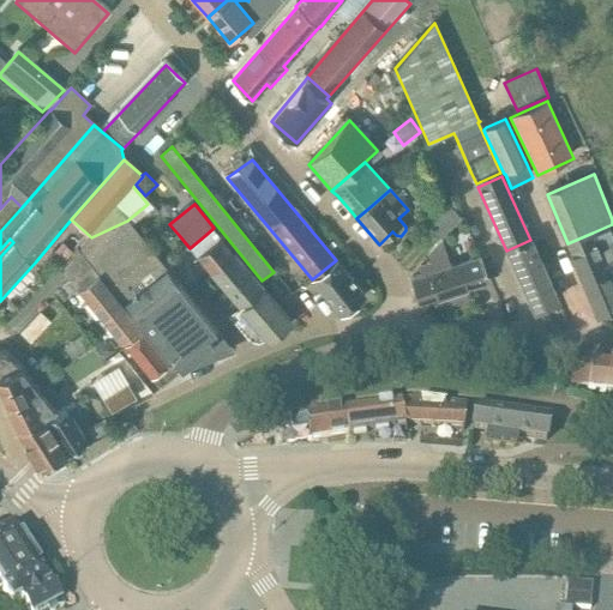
[(127,221),(91,237),(80,251),(124,305),(136,318),(173,366),(180,374),(182,373),(184,374),(209,364),(214,349),(224,340),(178,284),(166,271),(127,221)]
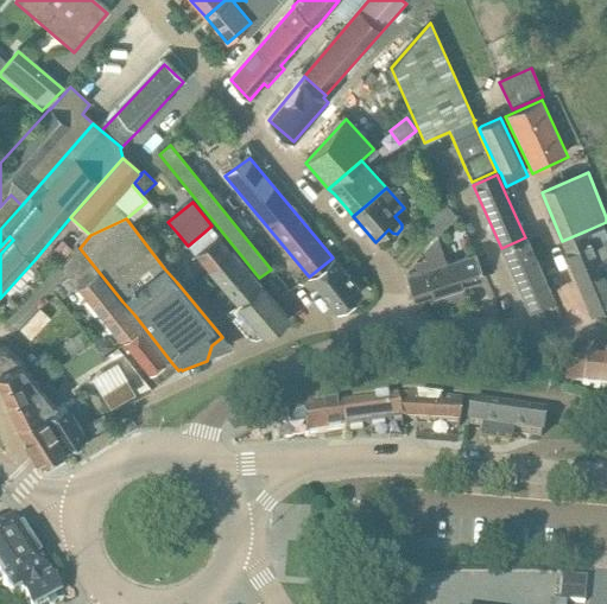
[(587,230),(562,241),(592,315),(606,307),(606,279),(601,264),(606,261),(606,235),(604,228),(588,235),(587,230)]
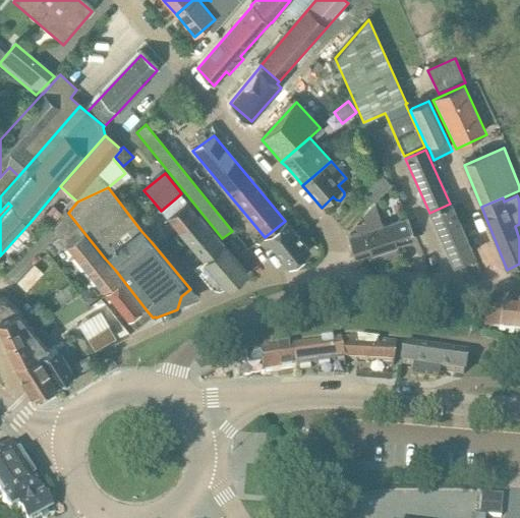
[(175,200),(162,212),(168,220),(167,220),(197,255),(217,238),(187,204),(186,204),(180,196),(175,200)]
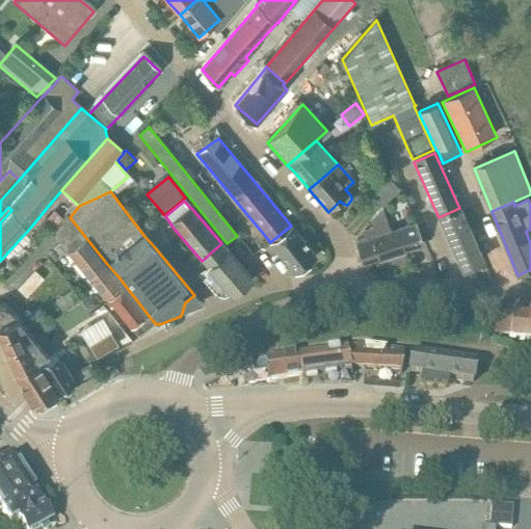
[(459,208),(439,217),(463,271),(483,263),(459,208)]
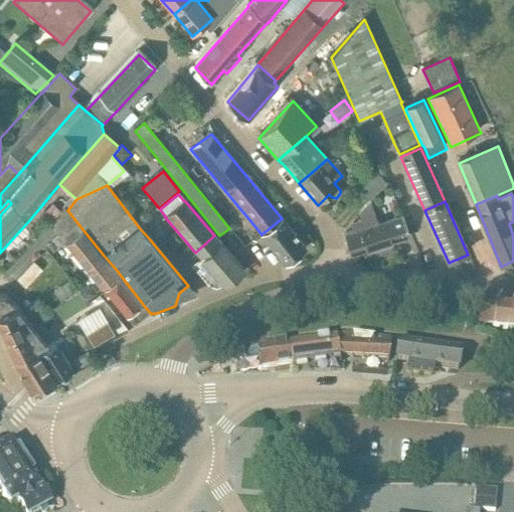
[(378,224),(371,202),(359,214),(361,221),(351,224),(354,233),(346,235),(352,256),(409,237),(402,216),(378,224)]
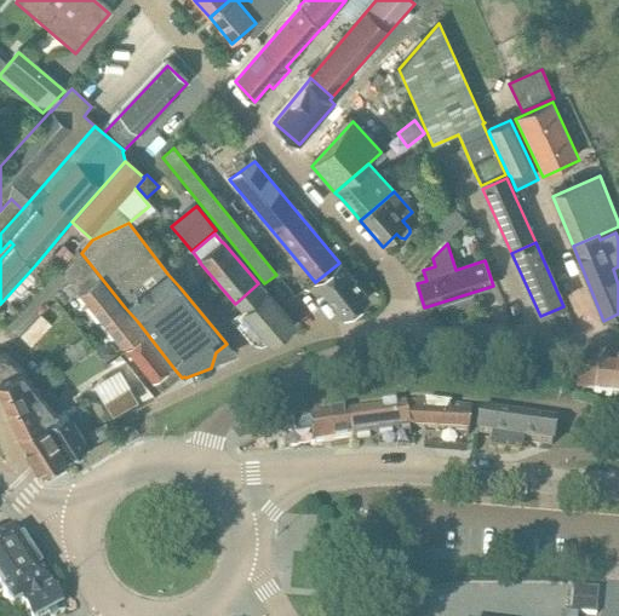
[(50,263),(59,271),(74,255),(64,247),(50,263)]
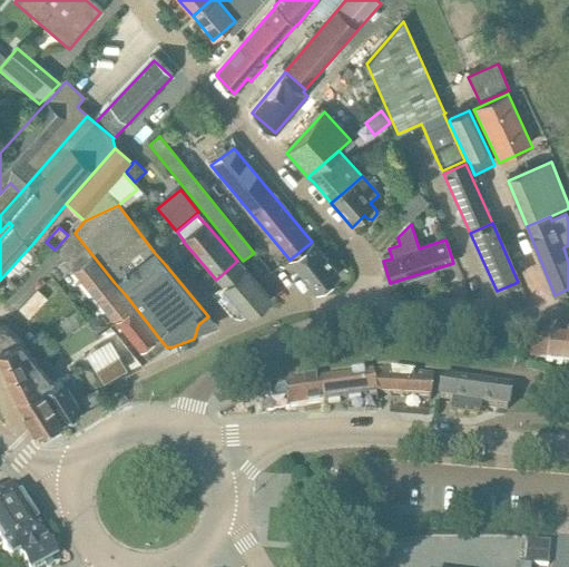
[(113,322),(133,306),(74,233),(57,252),(72,272),(113,322)]
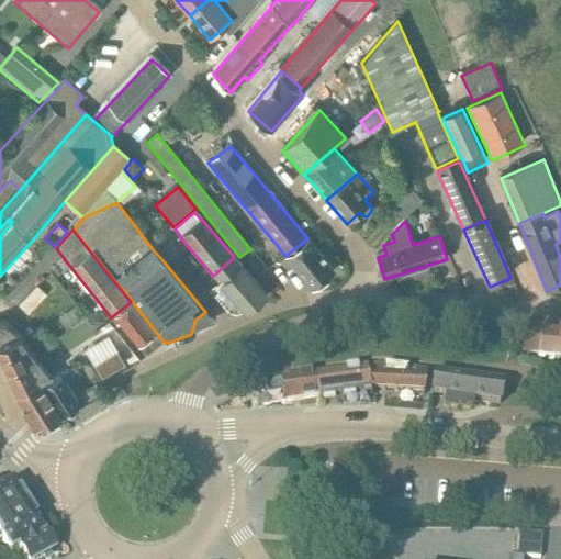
[(307,238),(285,256),(312,289),(334,272),(307,238)]
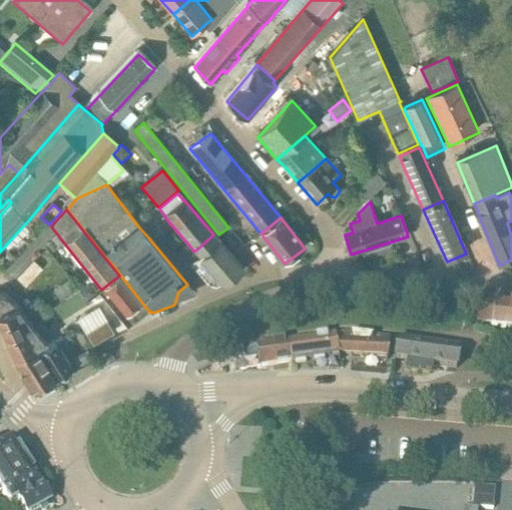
[(172,234),(166,240),(174,249),(180,244),(172,234)]
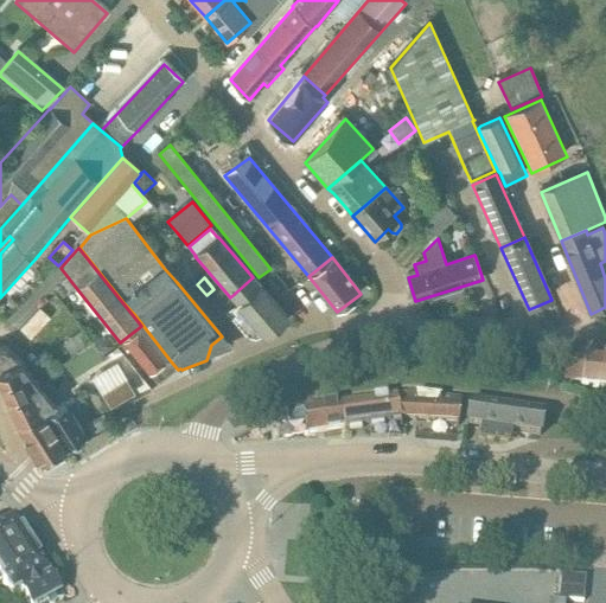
[(253,277),(230,297),(266,338),(288,319),(253,277)]
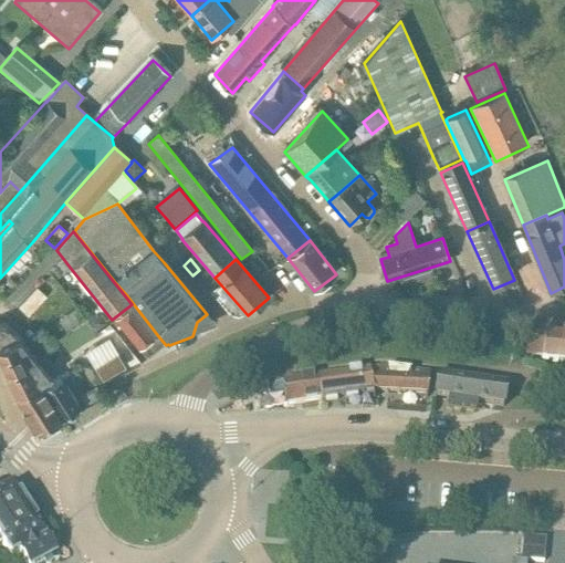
[(29,319),(55,290),(46,281),(38,291),(38,290),(19,310),(29,319)]
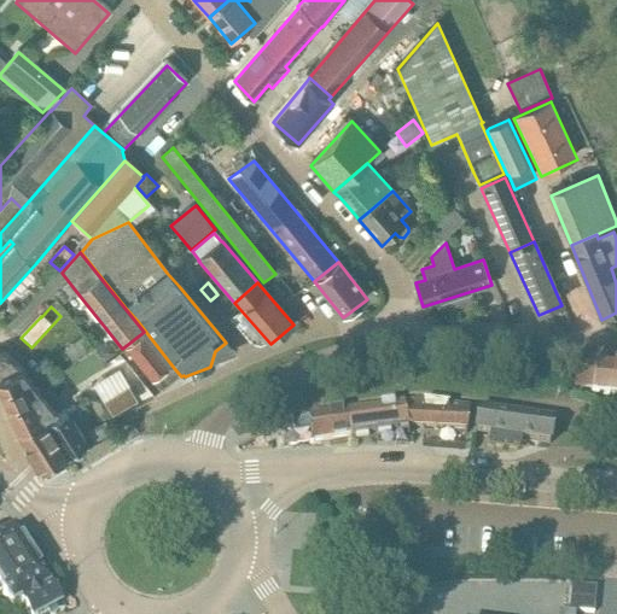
[(179,378),(145,335),(122,352),(129,361),(133,358),(161,392),(179,378)]
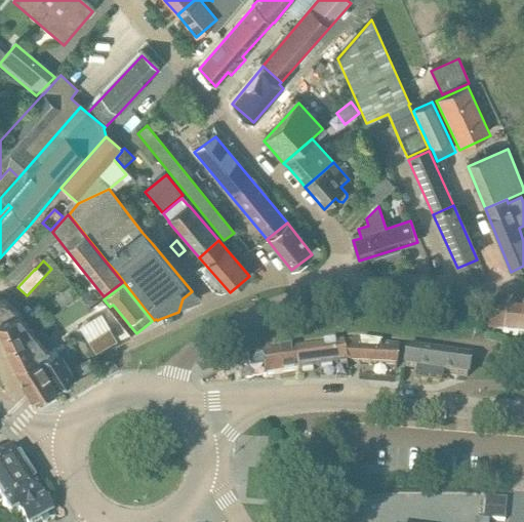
[(92,292),(84,299),(91,308),(99,302),(92,292)]
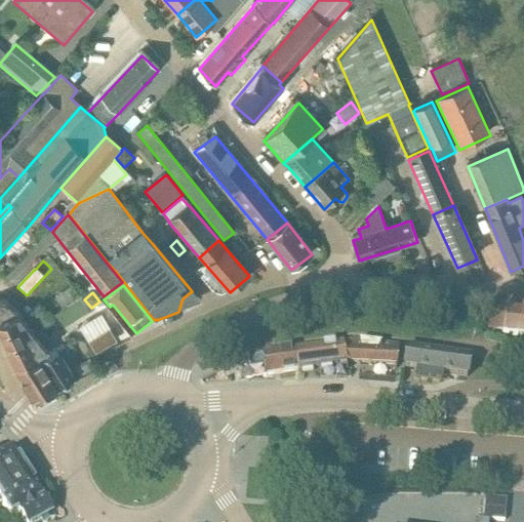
[(492,308),(491,314),(513,316),(514,314),(515,300),(509,299),(492,308)]
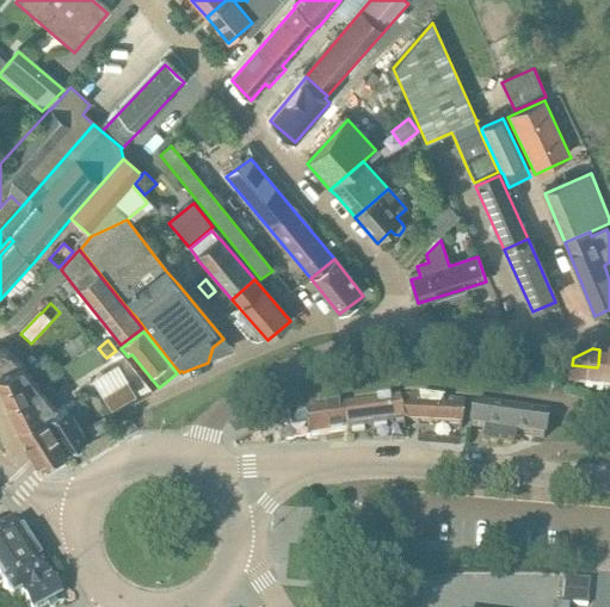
[(18,432),(44,416),(55,410),(22,367),(20,369),(4,352),(0,353),(0,391),(16,428),(18,432)]
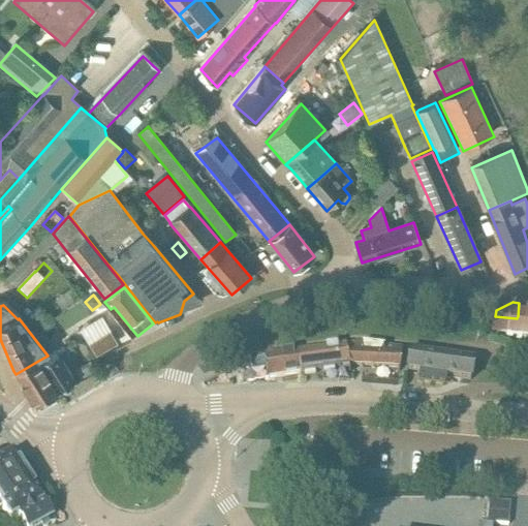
[(494,316),(492,335),(507,337),(507,338),(506,340),(527,342),(527,312),(526,312),(526,317),(518,316),(517,318),(495,316),(494,316)]
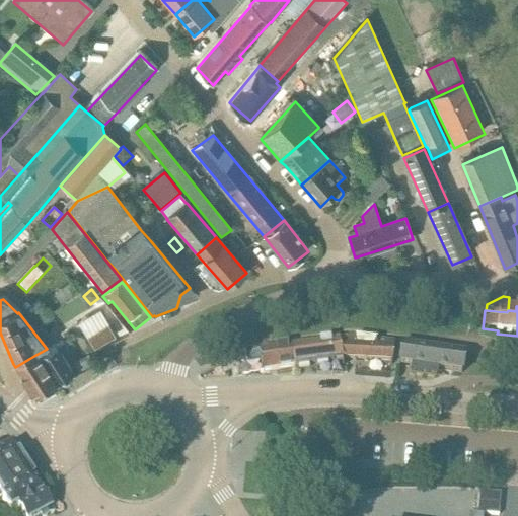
[(109,327),(87,340),(88,341),(94,352),(116,340),(109,327)]
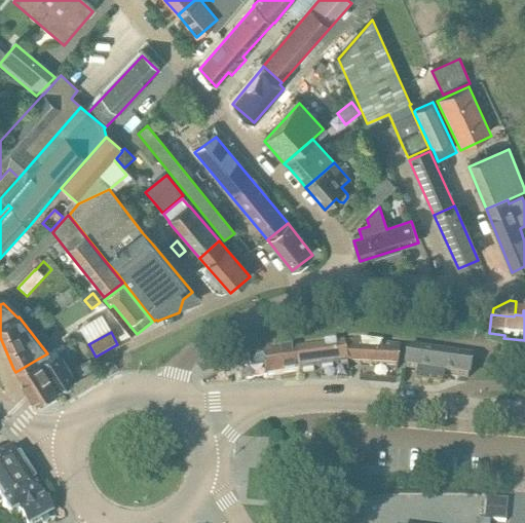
[(346,346),(348,367),(397,370),(399,350),(357,345),(346,346)]
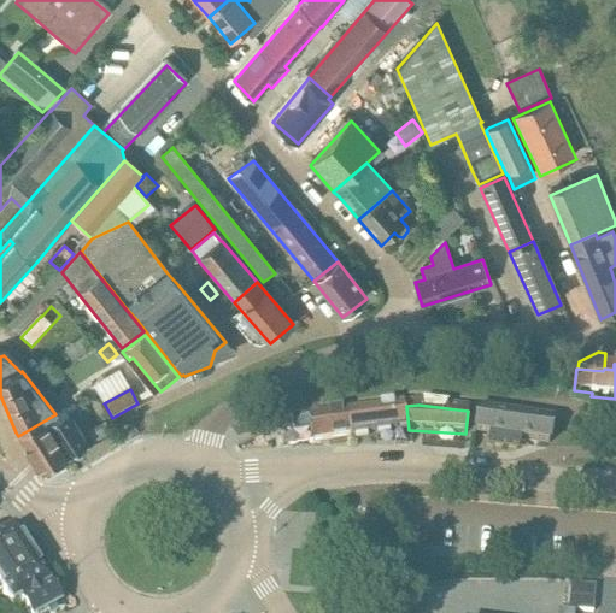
[(314,446),(409,430),(406,406),(310,420),(294,423),(286,426),(287,431),(293,430),(294,436),(311,435),(314,446)]
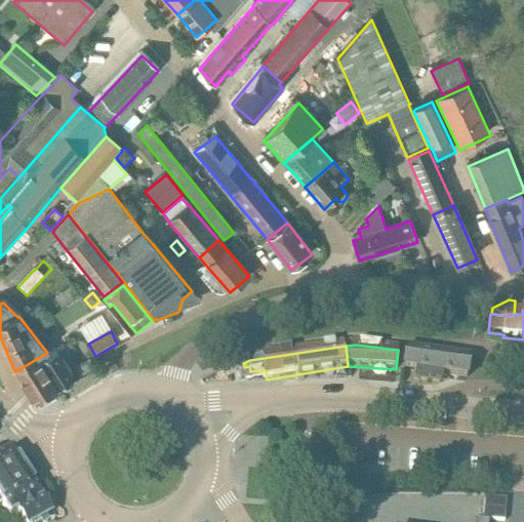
[(65,349),(58,353),(63,360),(70,356),(65,349)]
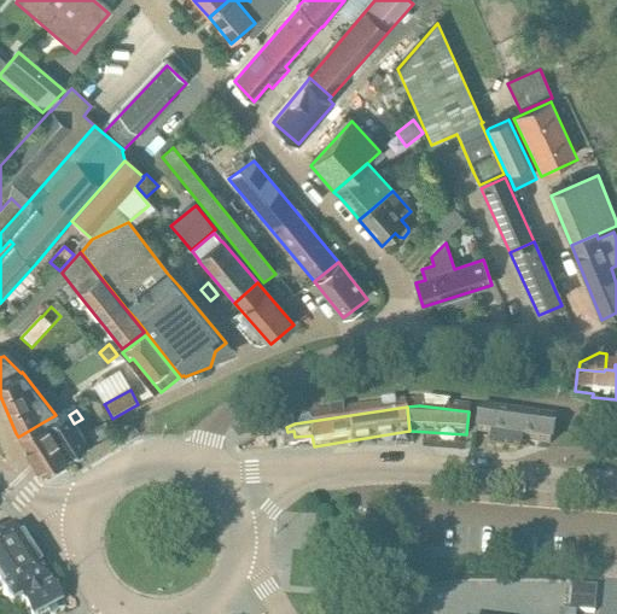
[(551,448),(554,425),(554,424),(479,413),(476,437),(551,448)]
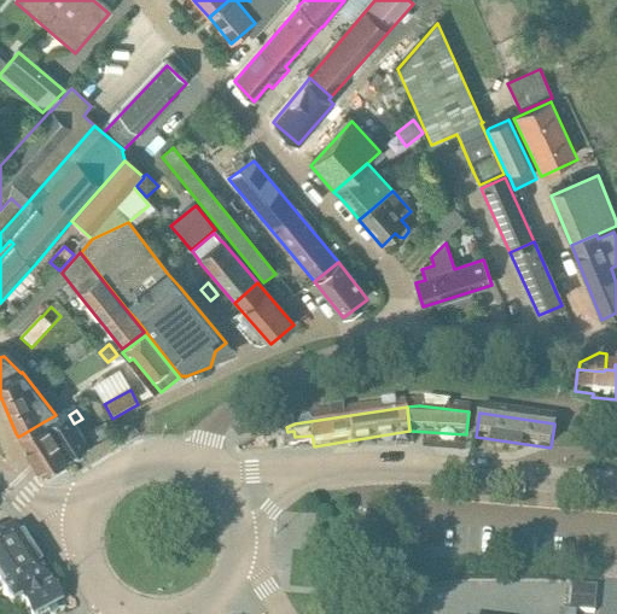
[(45,421),(18,437),(41,477),(88,450),(73,425),(74,424),(69,415),(68,414),(48,426),(45,421)]
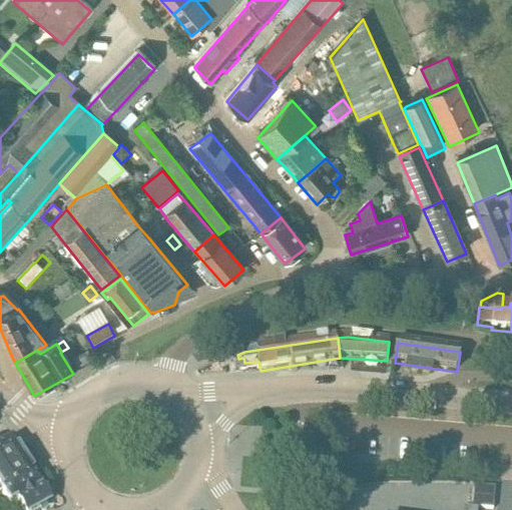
[(51,506),(41,489),(43,488),(13,441),(0,449),(0,490),(11,508),(17,504),(21,509),(53,509),(51,507),(51,506)]
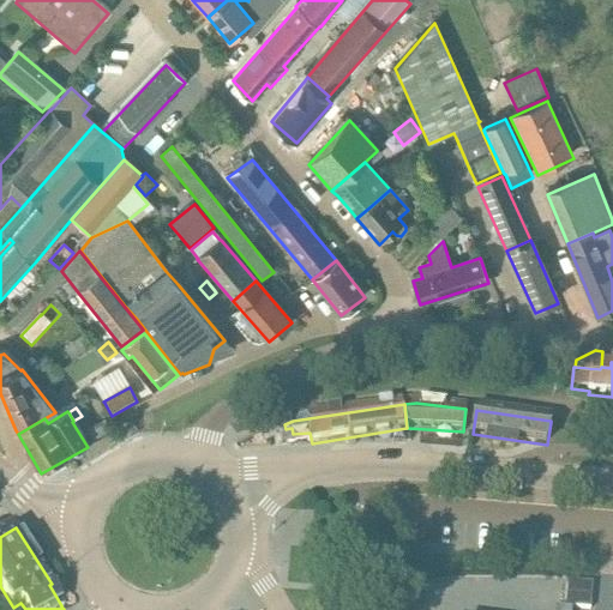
[(592,609),(593,587),(569,585),(566,609),(592,609)]
